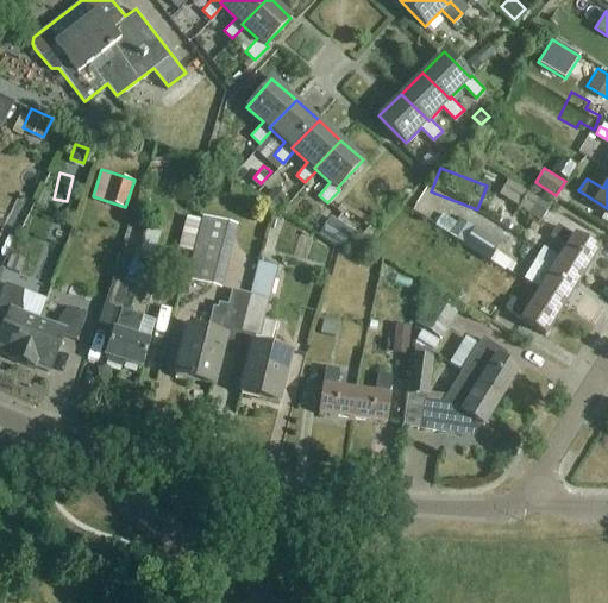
[(274,208),(288,194),(276,182),(263,196),(274,208)]
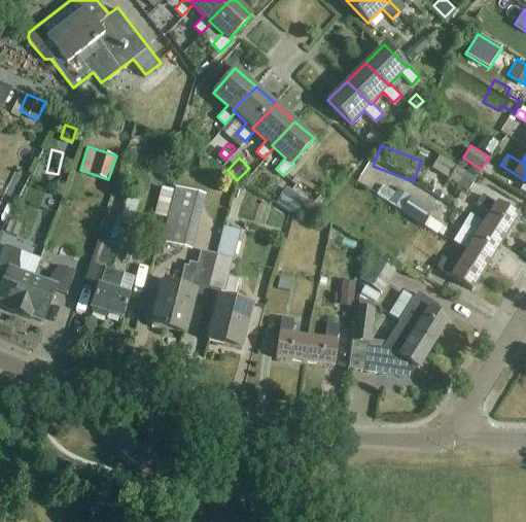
[(463,158),(458,165),(477,176),(481,169),(472,164),(463,158)]
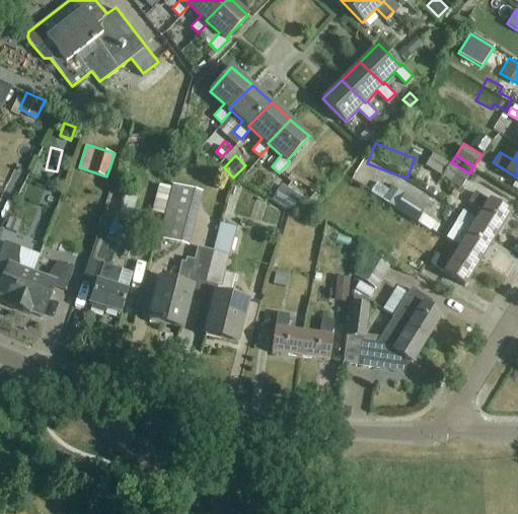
[(451,161),(443,174),(462,187),(470,173),(469,173),(451,162),(451,161)]
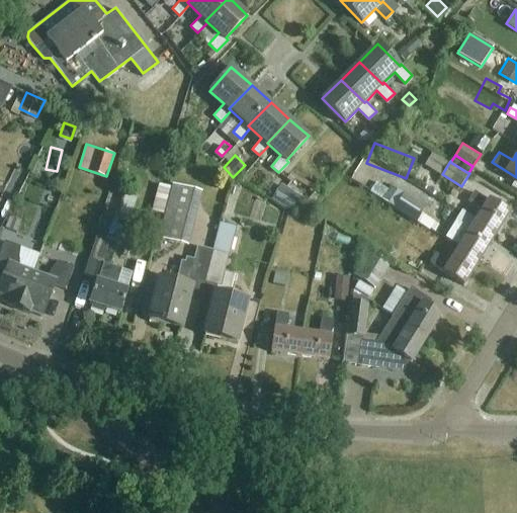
[(370,189),(417,220),(427,204),(405,190),(404,191),(392,183),(389,187),(377,179),(370,189)]
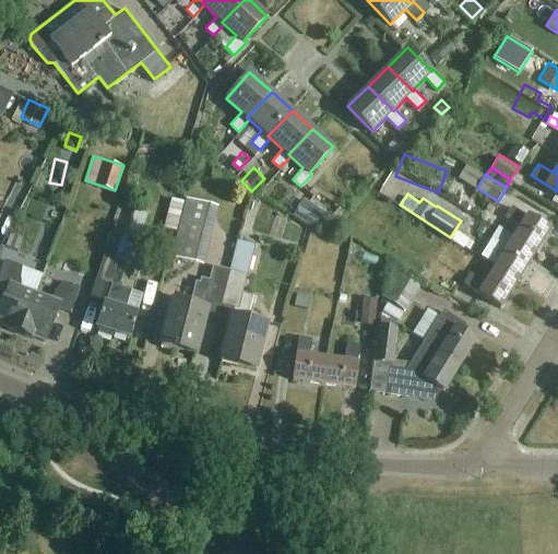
[(317,226),(327,210),(304,196),(293,212),(317,226)]
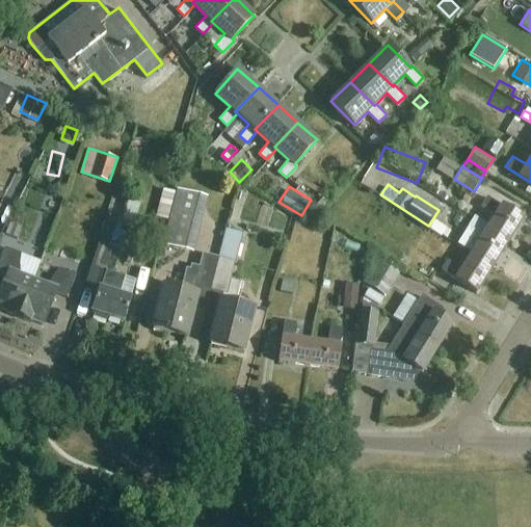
[(169,201),(171,189),(163,187),(157,212),(166,214),(169,201)]
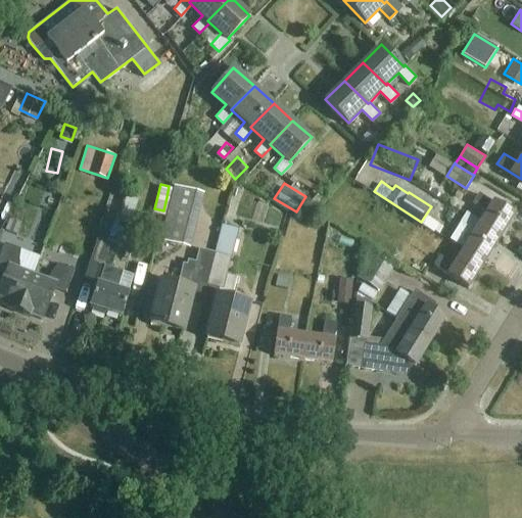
[(191,246),(204,192),(174,184),(160,238),(191,246)]
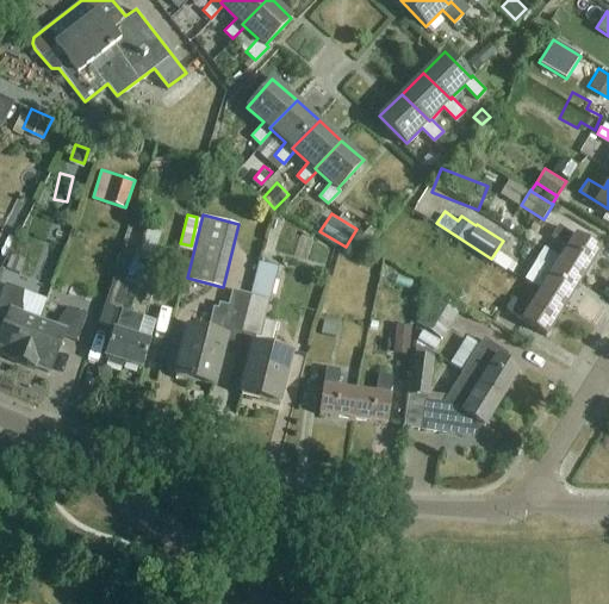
[(541,251),(582,276),(600,249),(558,223),(551,235),(567,246),(561,256),(545,246),(541,251)]
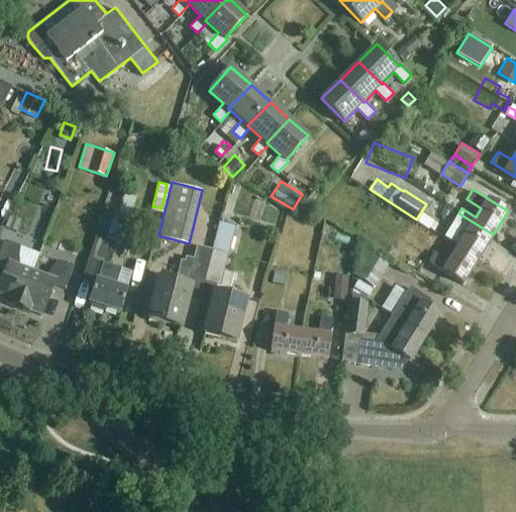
[(74,225),(86,229),(92,213),(81,208),(74,225)]
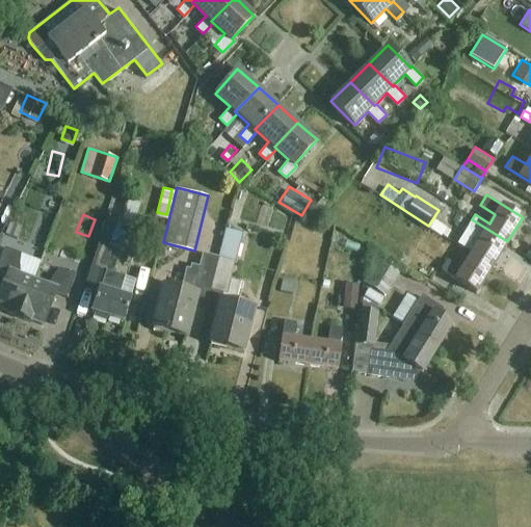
[(99,287),(91,310),(123,320),(130,296),(118,293),(125,274),(113,271),(121,248),(128,251),(137,221),(117,215),(109,243),(102,241),(94,266),(105,270),(100,287),(99,287)]
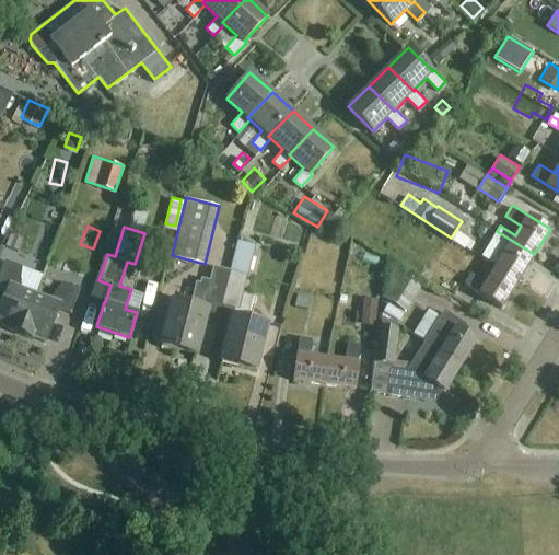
[(459,252),(470,233),(462,229),(451,247),(459,252)]
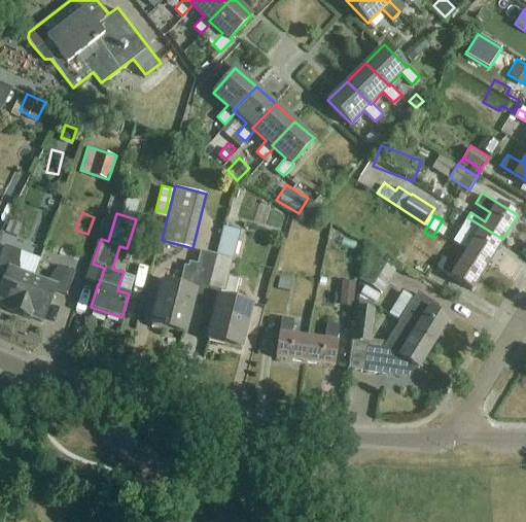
[(22,222),(10,217),(5,230),(18,235),(22,222)]
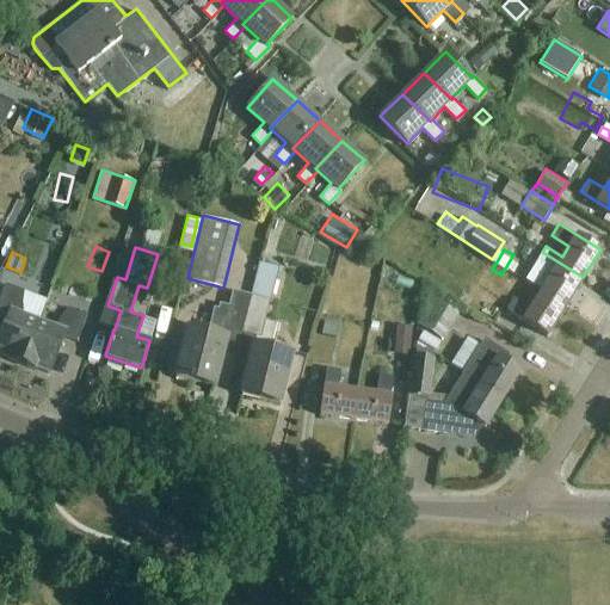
[(259,260),(251,292),(241,332),(254,334),(241,393),(277,402),(290,352),(270,347),(276,321),(265,319),(270,297),(271,298),(281,265),(277,264),(278,255),(263,252),(260,260),(259,260)]
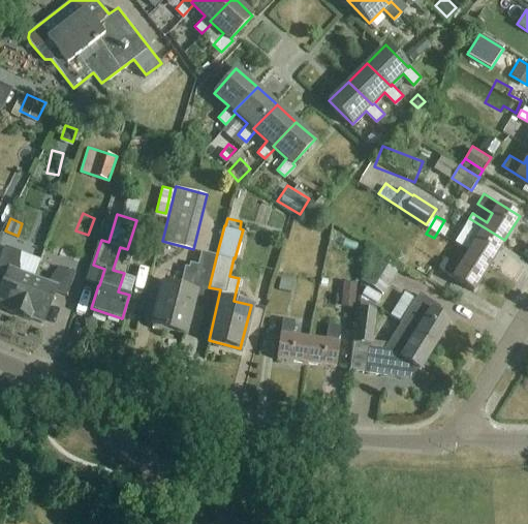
[(469,218),(465,224),(462,229),(476,239),(468,251),(489,265),(504,240),(469,218)]
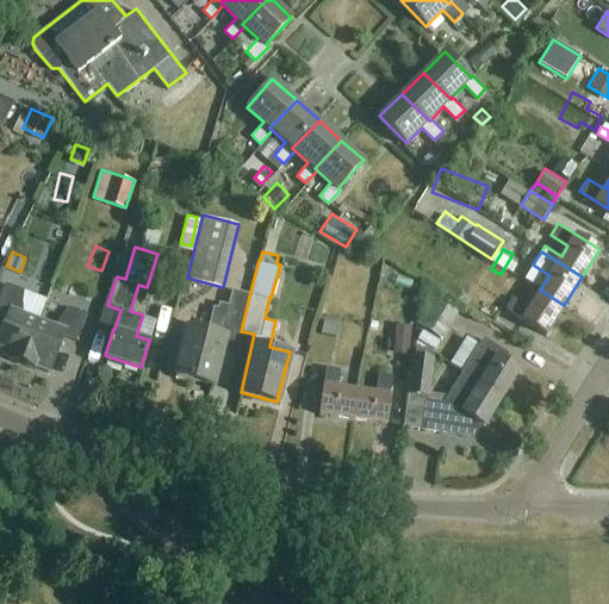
[(22,361),(38,317),(22,310),(24,288),(5,281),(0,293),(0,309),(8,312),(0,334),(0,350),(8,354),(7,356),(22,361)]
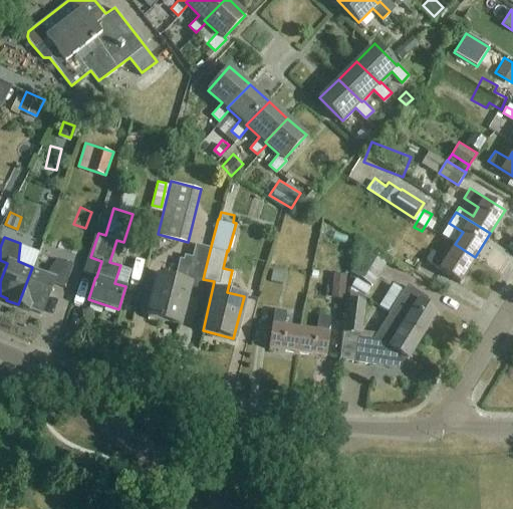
[(159,275),(148,316),(179,324),(191,276),(203,279),(211,246),(195,242),(191,260),(180,257),(175,279),(159,275)]
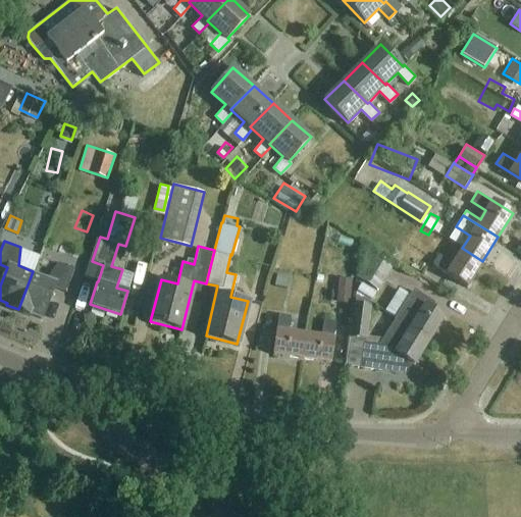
[(482,261),(462,248),(454,262),(439,253),(432,263),(468,286),(482,261)]
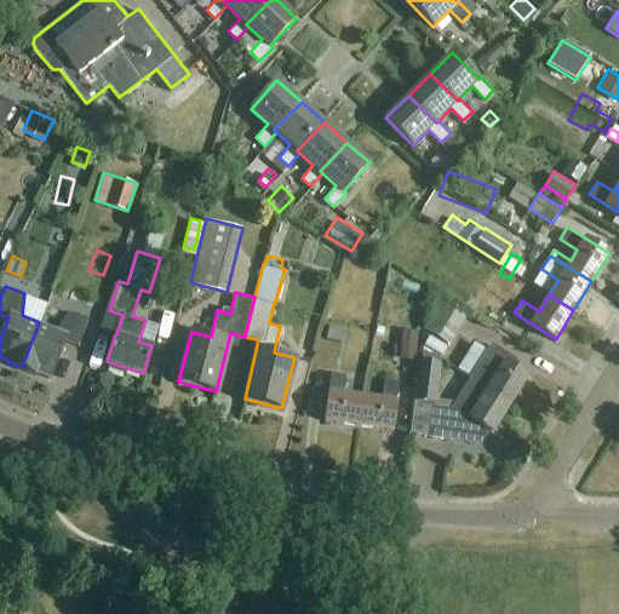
[(427,327),(451,343),(469,314),(445,298),(427,327)]
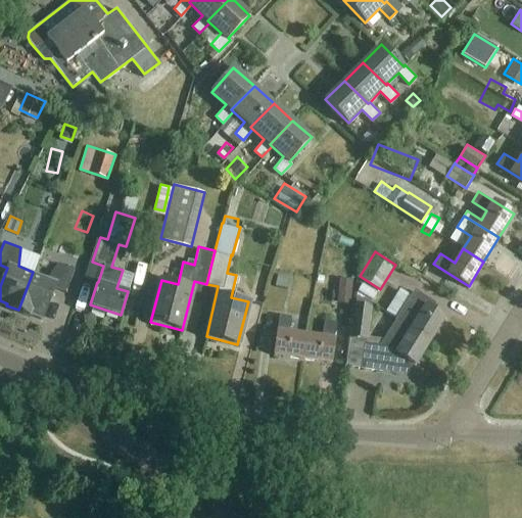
[(404,255),(398,268),(414,274),(419,262),(404,255)]
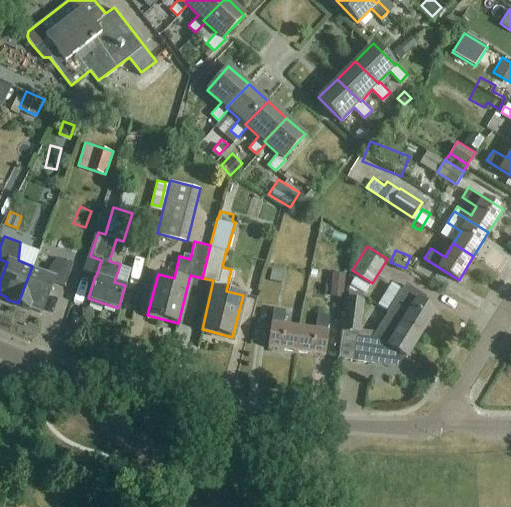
[(32,266),(18,303),(29,307),(30,306),(42,310),(53,280),(64,284),(73,262),(57,256),(46,271),(32,266)]
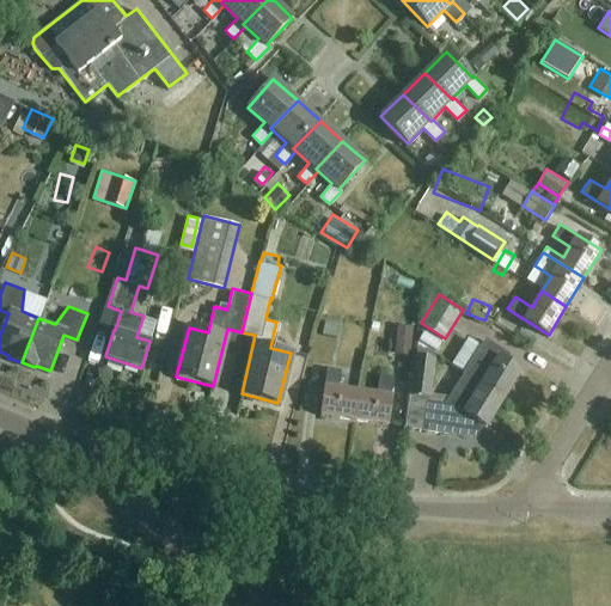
[(328,320),(325,334),(340,336),(342,323),(328,320)]
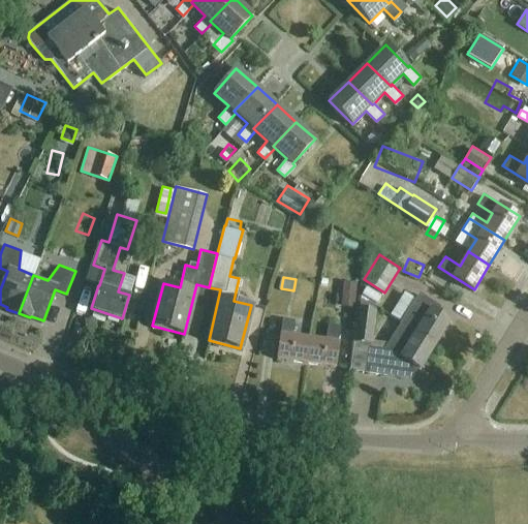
[(355,341),(372,343),(376,308),(373,308),(373,302),(362,295),(360,306),(355,341)]
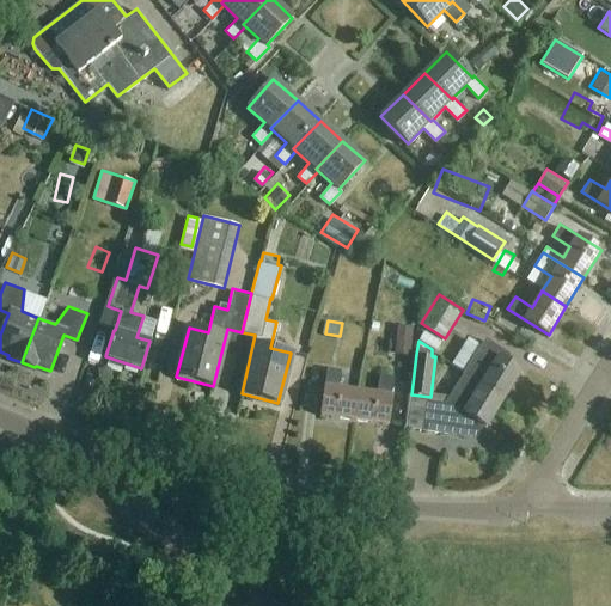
[(484,341),(478,352),(464,373),(503,398),(521,369),(505,359),(507,355),(484,341)]
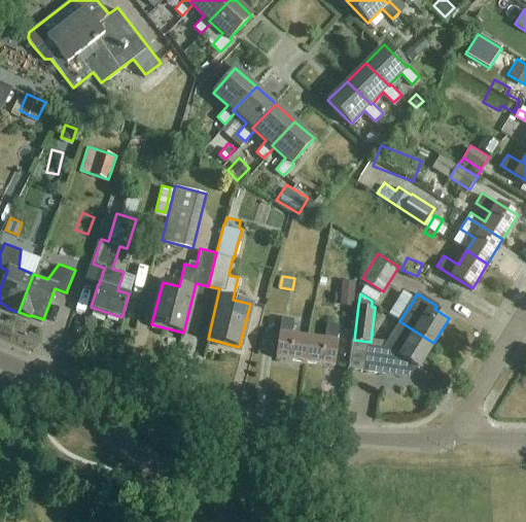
[(305,360),(308,337),(290,335),(293,317),(281,316),(276,356),(305,360)]
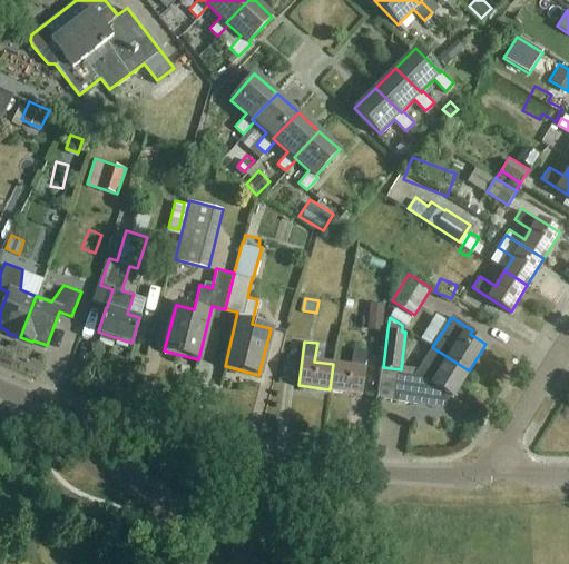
[(432,347),(414,376),(396,374),(393,398),(442,405),(449,394),(452,396),(469,370),(432,347)]
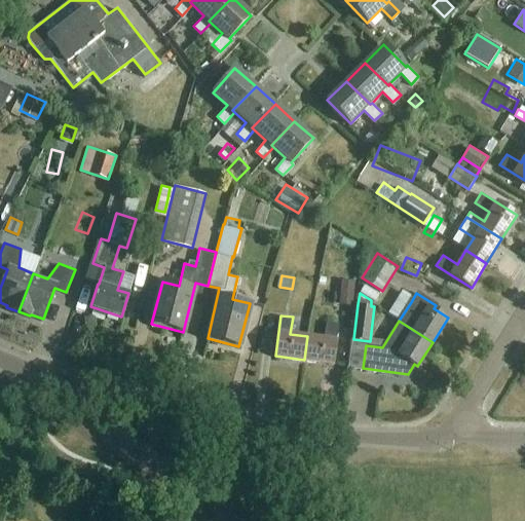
[(307,336),(304,360),(333,364),(338,324),(326,322),(324,338),(307,336)]
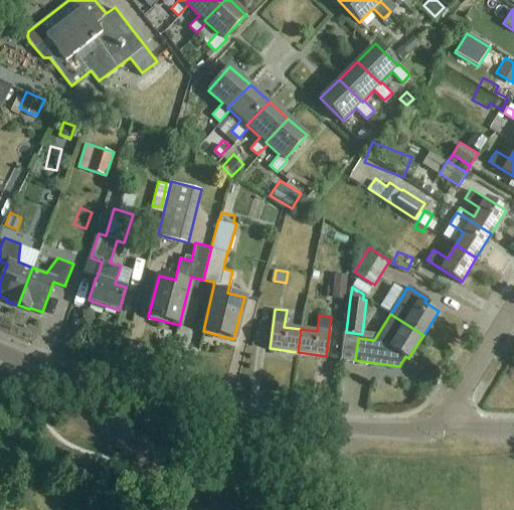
[(513,340),(499,366),(513,374),(513,340)]
